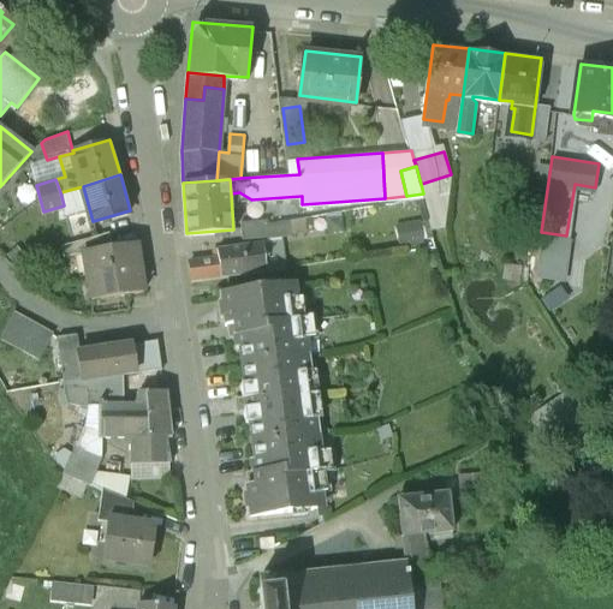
[(291,206),(302,204),(302,196),(251,199),(251,208),(291,206)]
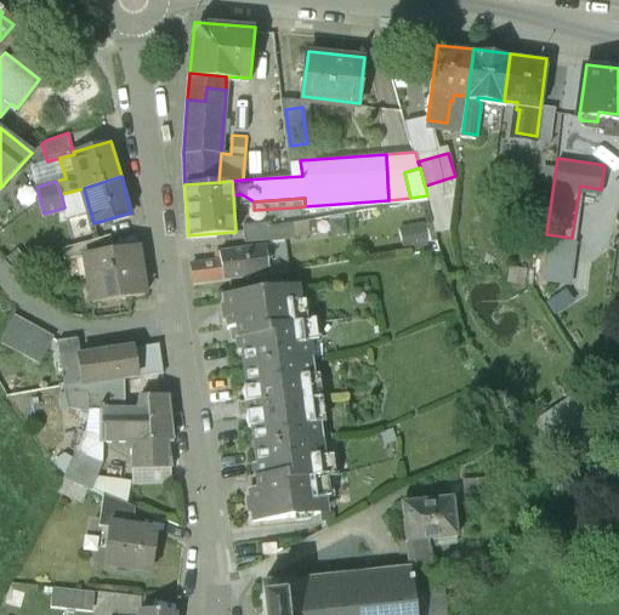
[(294,208),(254,210),(255,222),(244,222),(245,239),(270,238),(268,227),(295,225),(294,208)]
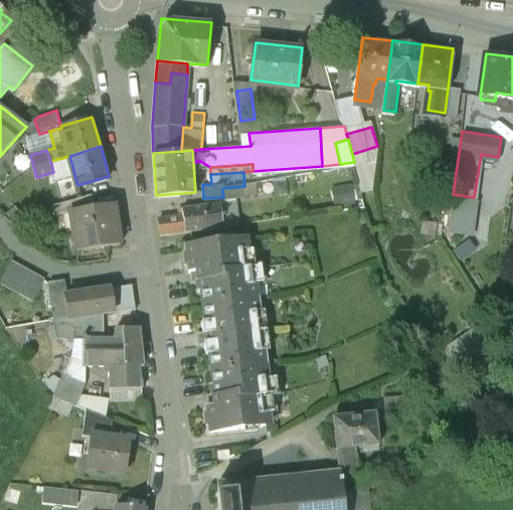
[(186,230),(224,224),(221,202),(183,207),(186,230)]
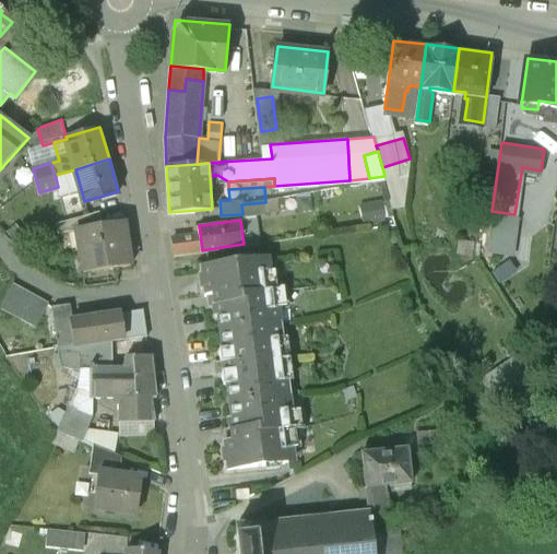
[(131,262),(123,221),(76,228),(84,270),(131,262)]
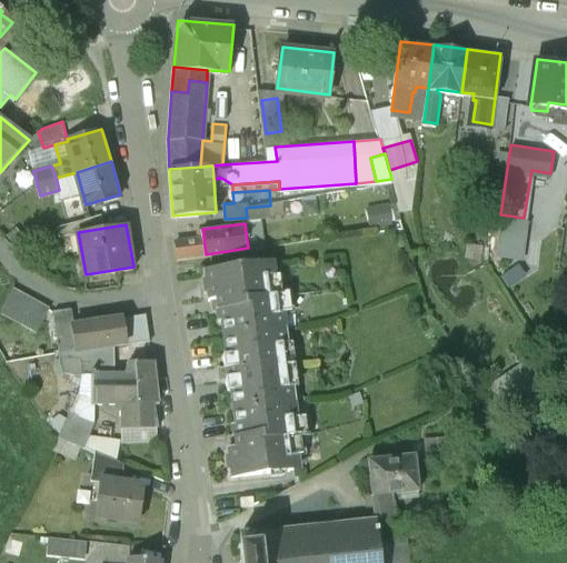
[(224,319),(226,334),(285,327),(281,305),(285,305),(284,292),(277,292),(272,261),(258,263),(258,259),(245,260),(245,264),(206,270),(207,277),(204,277),(206,291),(208,291),(209,298),(211,298),(217,297),(219,309),(220,319),(224,319)]
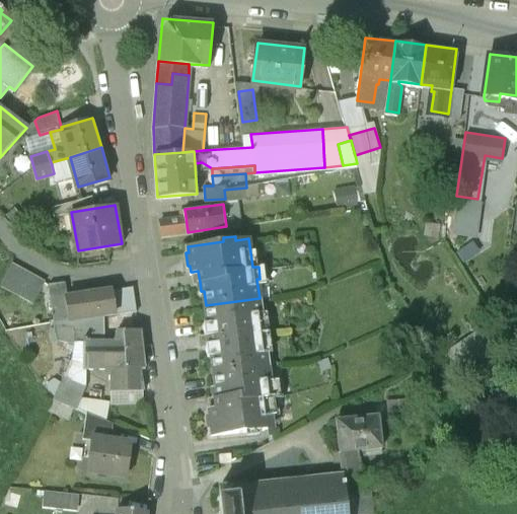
[(12,262),(0,285),(33,302),(46,280),(12,262)]
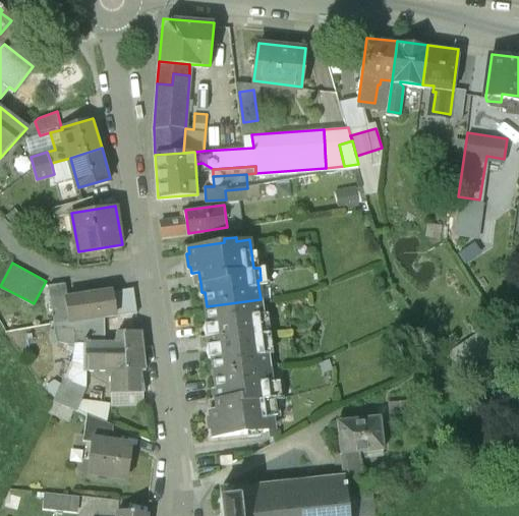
[(66,298),(68,298),(65,282),(50,284),(55,322),(69,320),(66,298)]
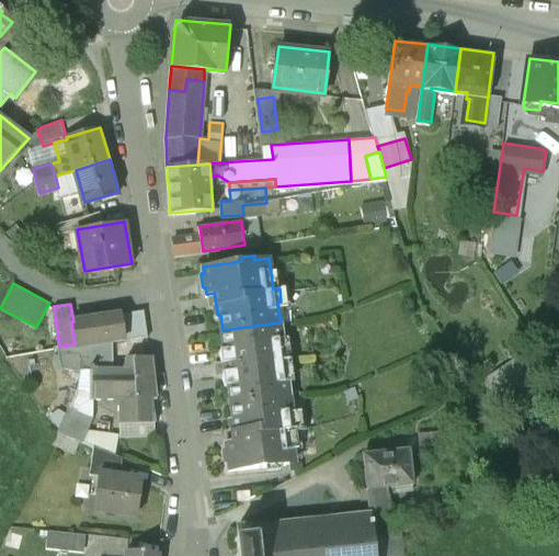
[(75,344),(124,336),(120,313),(73,321),(71,321),(75,344)]
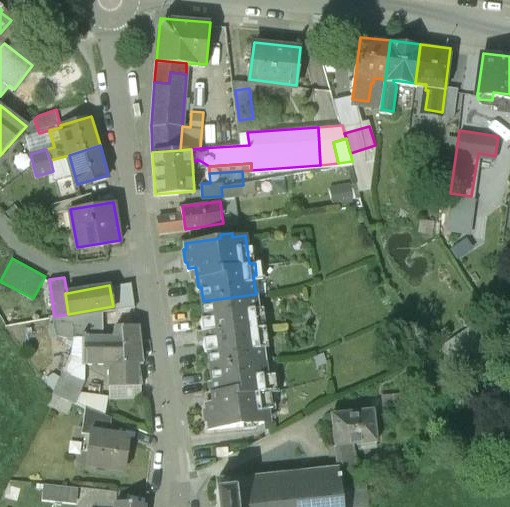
[(209,349),(212,367),(264,359),(267,359),(265,344),(259,345),(255,309),(261,308),(259,294),(256,294),(203,301),(205,317),(201,318),(202,328),(204,340),(205,350),(209,349)]
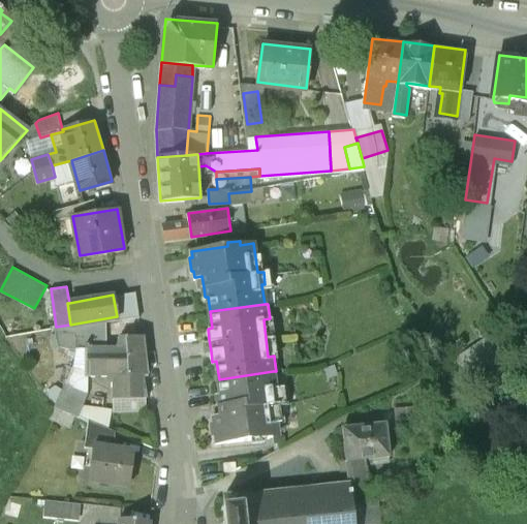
[(145,373),(147,373),(144,335),(126,336),(128,374),(145,373)]
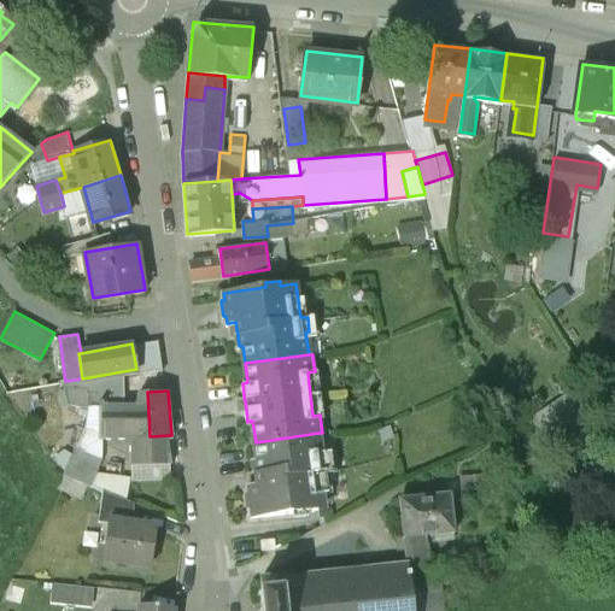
[(140,392),(138,404),(123,404),(124,436),(134,436),(150,436),(147,392),(140,392)]
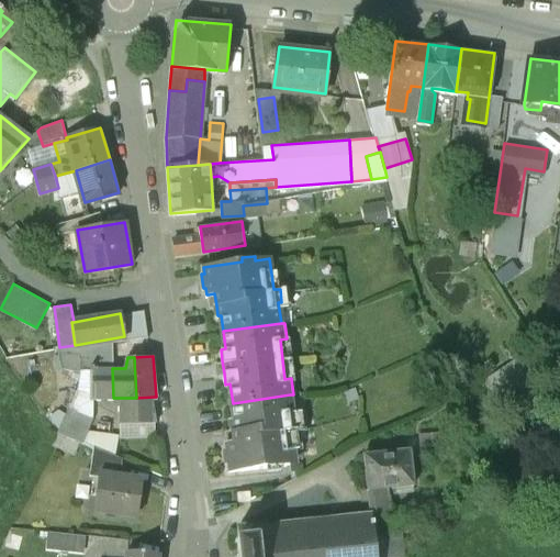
[(216,375),(224,374),(222,360),(214,361),(216,375)]
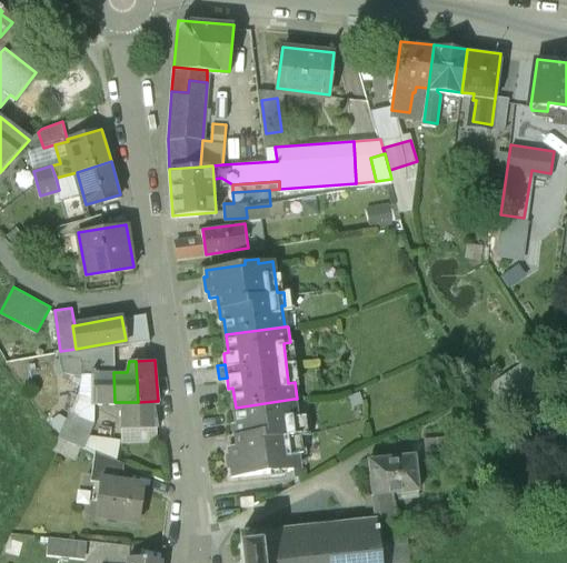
[(95,391),(95,372),(85,372),(85,379),(80,391),(95,391)]
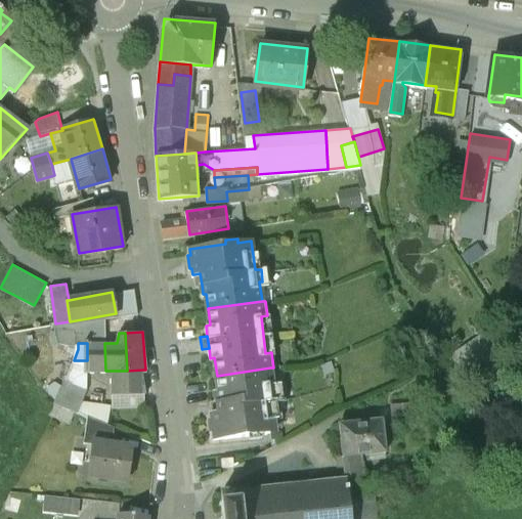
[(87,343),(87,360),(87,370),(105,371),(104,343),(87,343)]
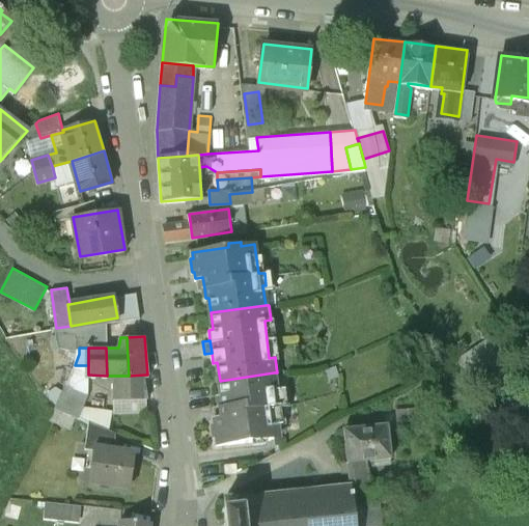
[(216,437),(217,443),(253,438),(253,442),(266,440),(266,436),(279,434),(275,405),(281,405),(280,392),(277,393),(274,372),(220,381),(221,394),(218,394),(219,404),(221,416),(215,416),(214,417),(214,422),(212,423),(214,437),(216,437)]
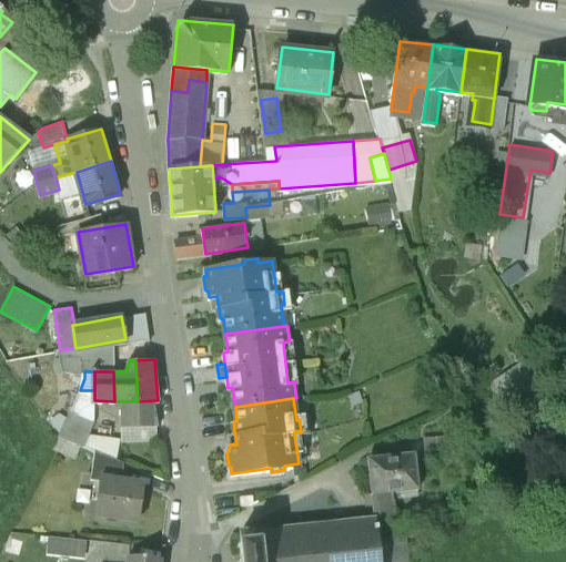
[(155,400),(138,401),(123,401),(123,419),(118,419),(118,426),(158,425),(155,400)]
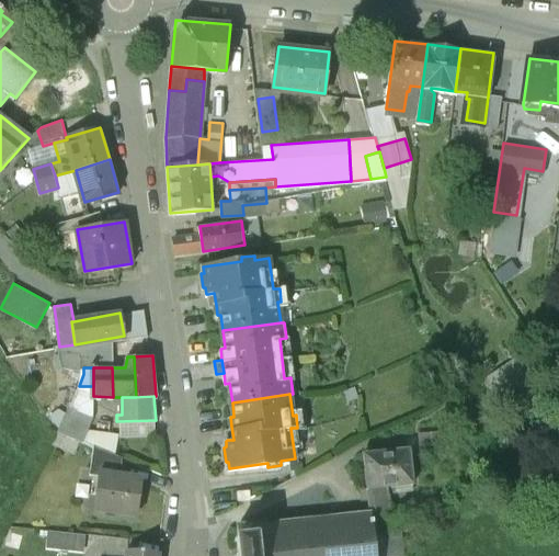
[(73,401),(68,413),(91,423),(95,410),(73,401)]
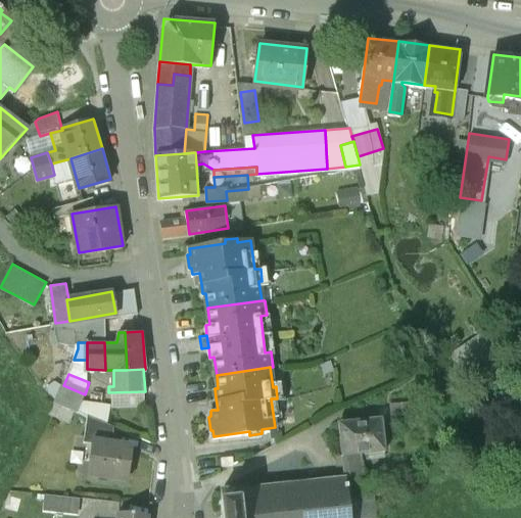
[(416,417),(415,403),(391,405),(393,419),(416,417)]
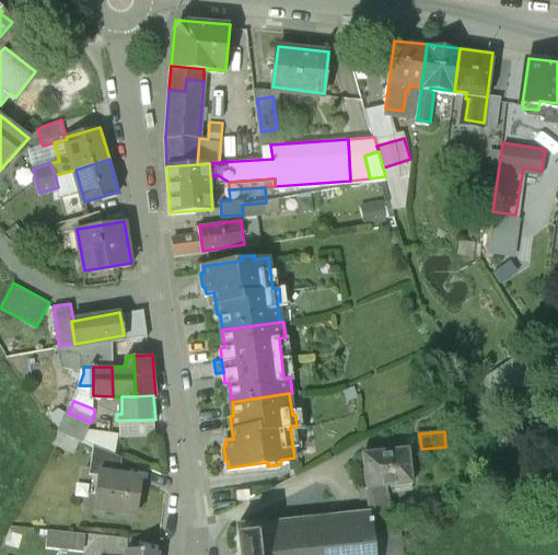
[(119,453),(94,444),(90,472),(100,473),(100,472),(117,474),(119,453)]
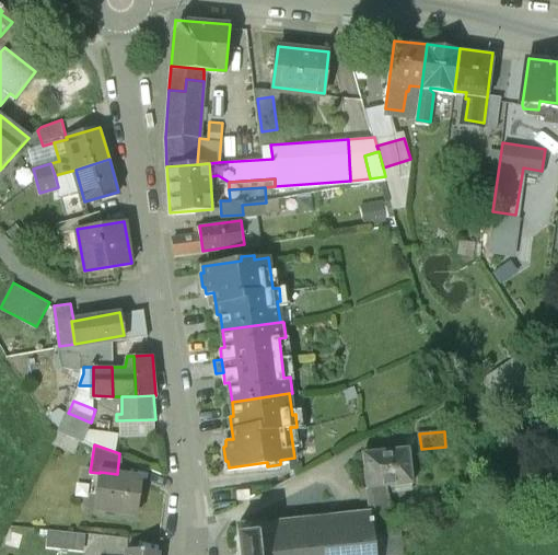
[(362,454),(369,513),(372,512),(373,530),(384,529),(393,528),(388,487),(414,485),(410,450),(362,454)]
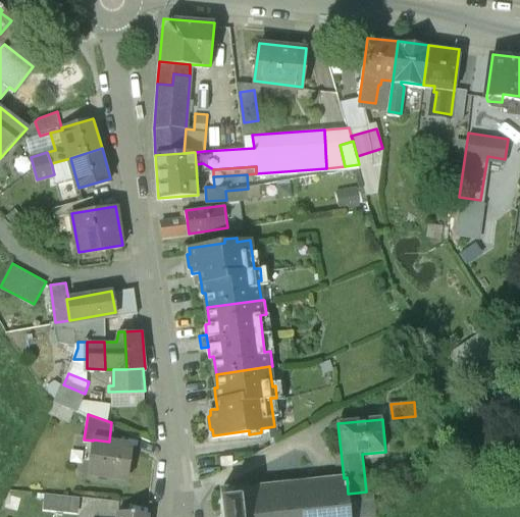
[(93,441),(89,472),(127,477),(133,445),(109,442),(93,440),(93,441)]
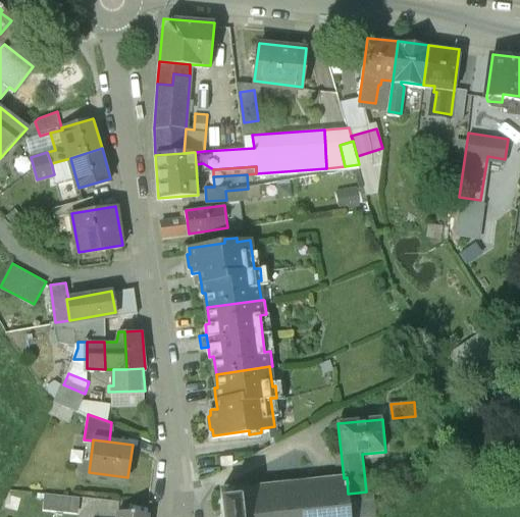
[(221,489),(223,516),(360,516),(358,493),(348,494),(347,477),(344,478),(221,489)]
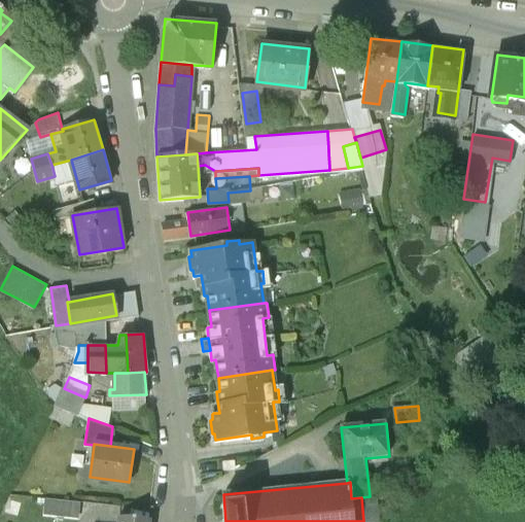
[(46,499),(45,512),(77,515),(78,502),(46,499)]
